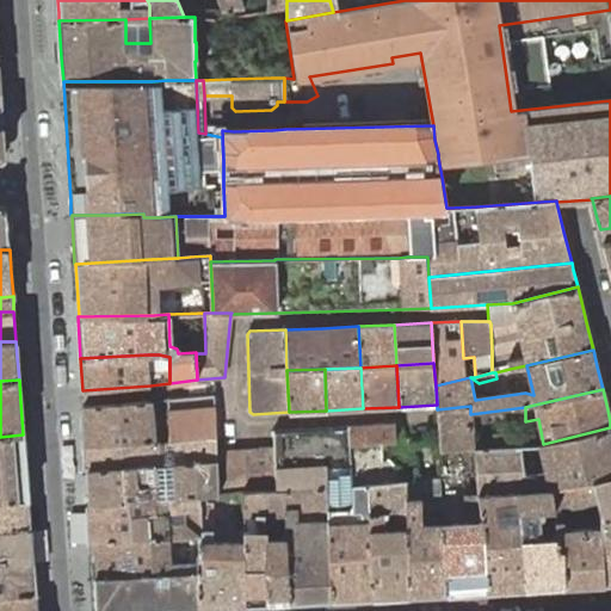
[(170,440),(176,440),(186,439),(216,437),(216,408),(222,407),(222,399),(214,395),(168,399),(170,440)]
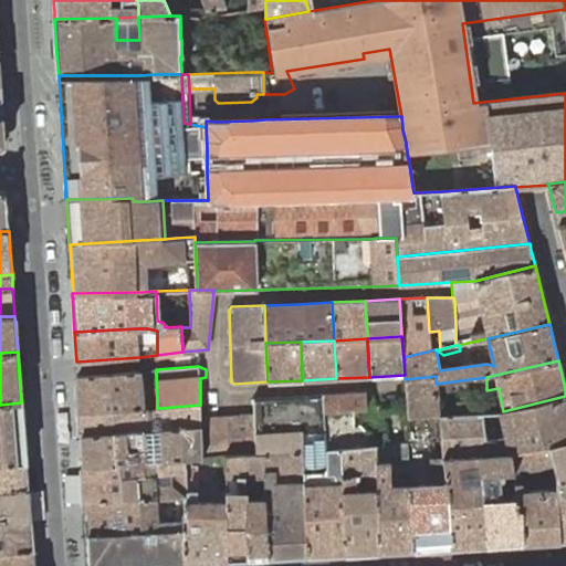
[(76,376),(79,415),(143,409),(139,370),(76,376)]
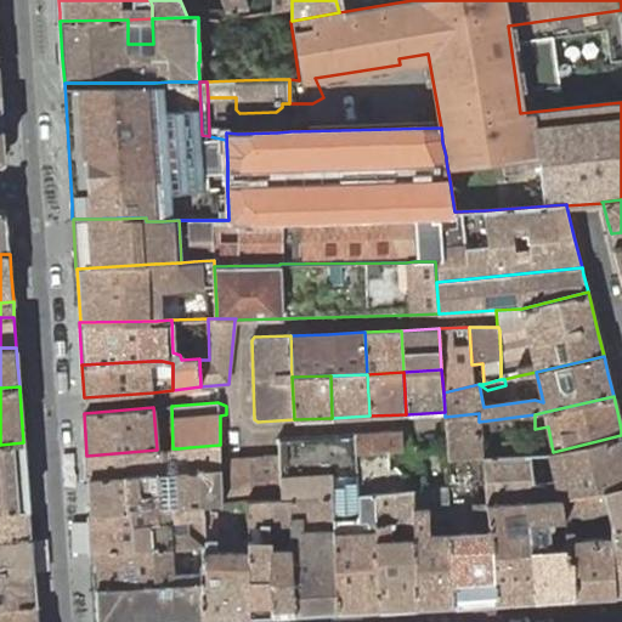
[(446,422),(446,425),(479,422),(479,413),(445,417),(446,422)]
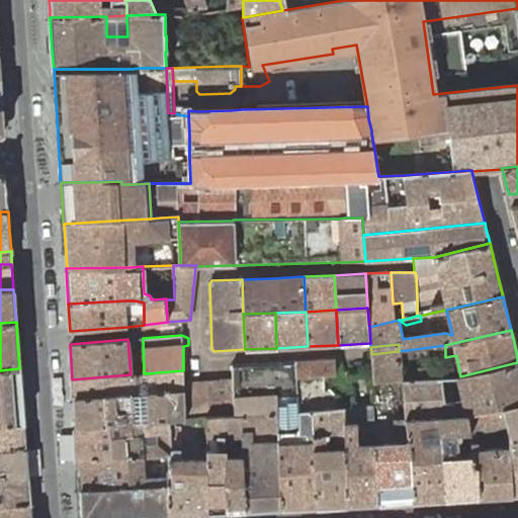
[(371,354),(373,371),(374,381),(403,380),(399,351),(371,354)]
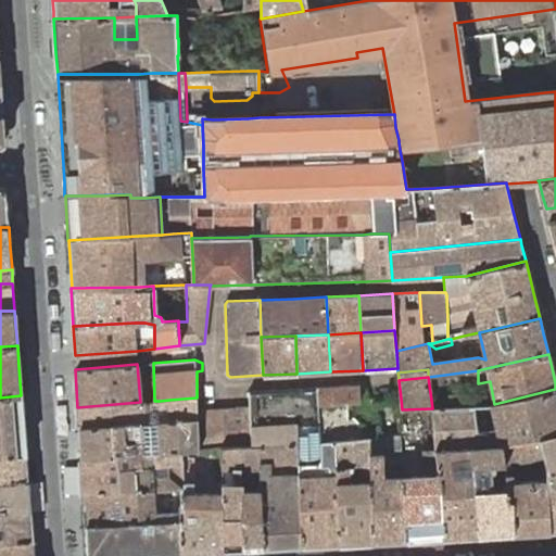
[(359,387),(316,388),(318,404),(346,403),(361,402),(359,387)]
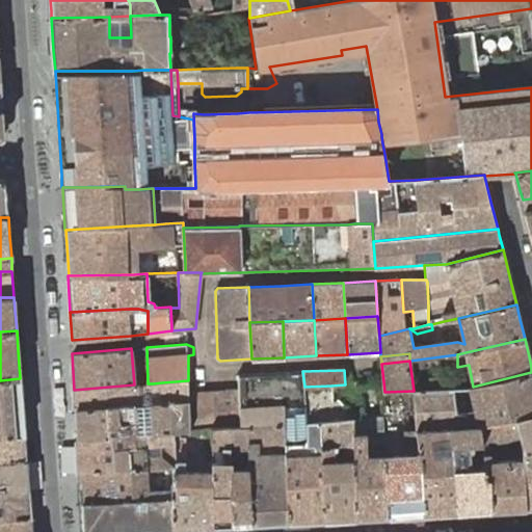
[(238,375),(238,389),(241,389),(242,426),(249,426),(285,424),(285,441),(286,450),(286,454),(288,523),(324,521),(322,448),(321,422),(307,422),(304,387),(302,371),(238,375)]
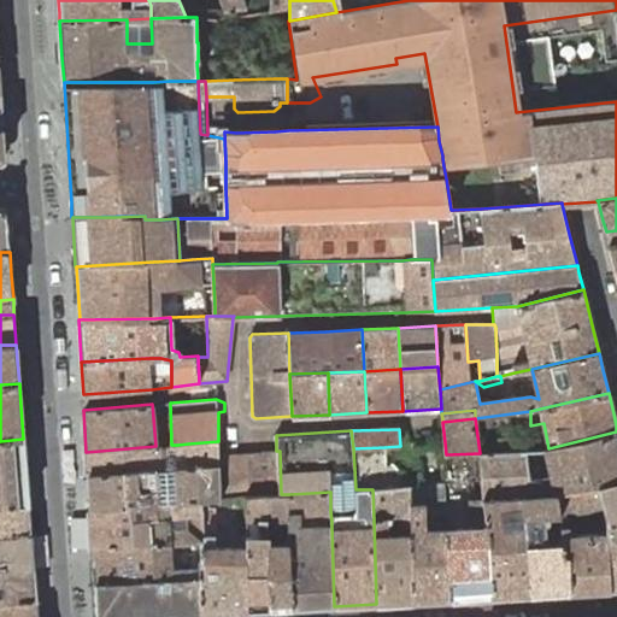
[(616,481),(616,432),(548,448),(547,450),(480,453),(482,481),(483,499),(521,497),(557,493),(599,487),(616,481)]
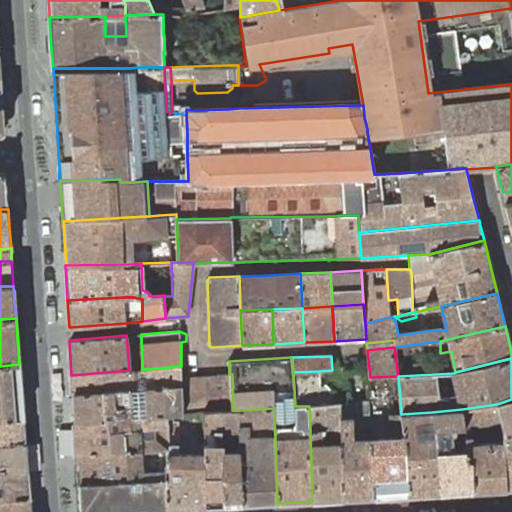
[(21,388),(19,364),(0,366),(0,420),(23,418),(21,388)]
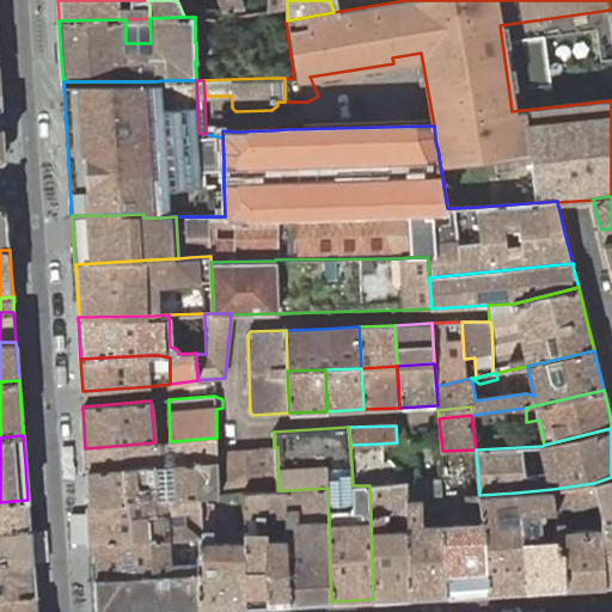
[(187,440),(188,464),(218,461),(216,451),(216,438),(187,440)]
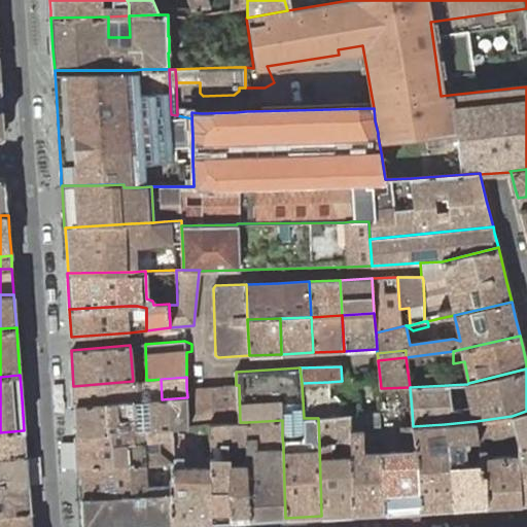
[(74,407),(75,407),(76,406),(134,401),(140,400),(149,399),(152,399),(151,380),(146,380),(139,381),(133,381),(73,386),(74,407)]
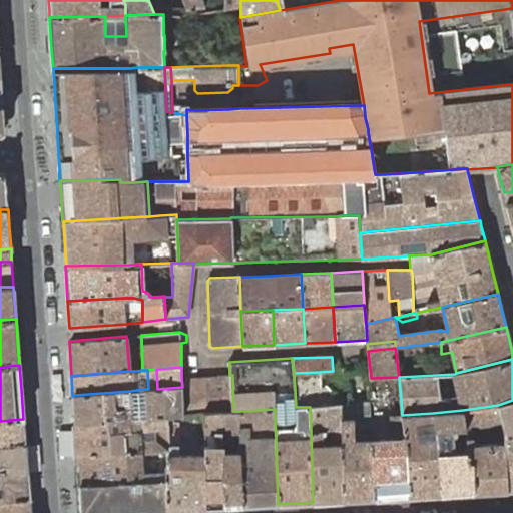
[(75,418),(75,423),(132,419),(168,417),(183,416),(183,414),(205,413),(207,413),(221,412),(233,411),(232,375),(229,375),(205,377),(181,378),(182,387),(157,389),(148,389),(145,389),(147,412),(136,413),(136,408),(131,409),(130,391),(74,395),(73,396),(75,418)]
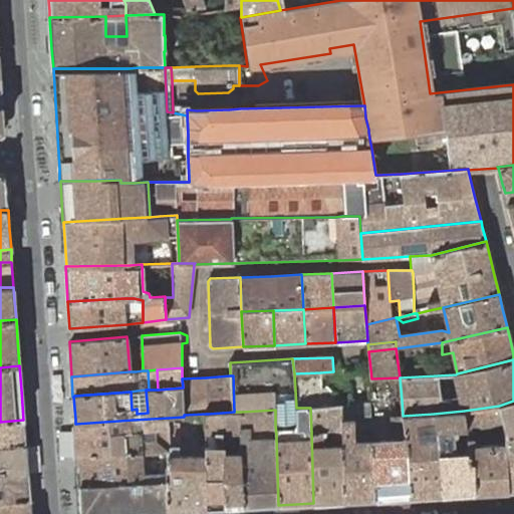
[(513,401),(499,406),(503,422),(506,431),(506,443),(506,460),(513,459),(513,401)]
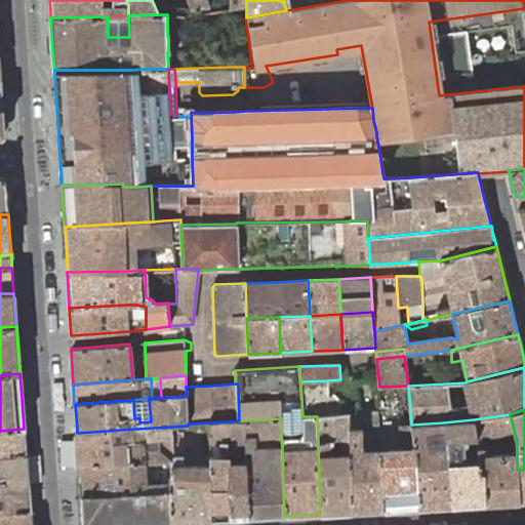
[(350,454),(352,513),(384,511),(380,451),(380,449),(378,435),(378,425),(355,426),(354,412),(349,413),(349,429),(349,441),(350,451),(350,454)]
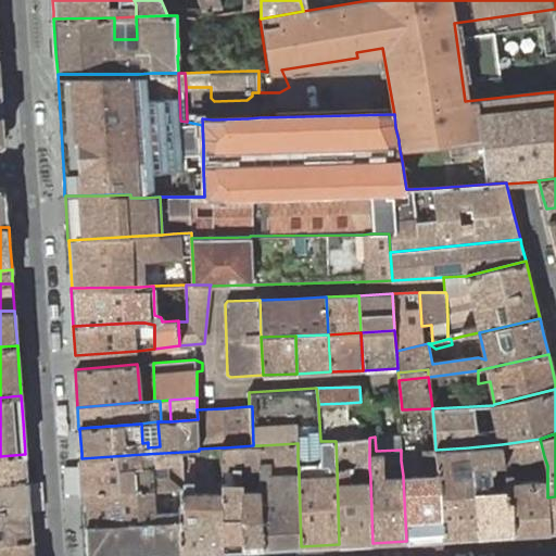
[(363,467),(369,467),(369,454),(369,438),(336,441),(337,468),(349,467),(363,467)]
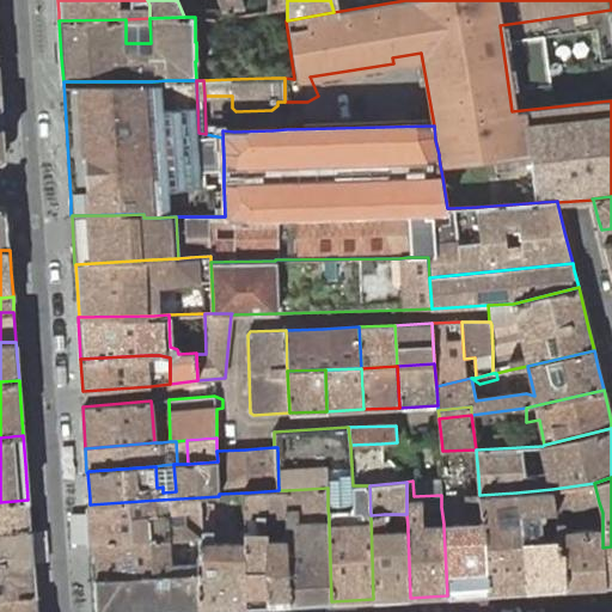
[(594,483),(552,489),(555,509),(556,521),(558,534),(561,551),(563,550),(564,588),(581,587),(604,585),(603,548),(603,527),(565,530),(565,520),(564,508),(579,507),(599,502),(594,483)]
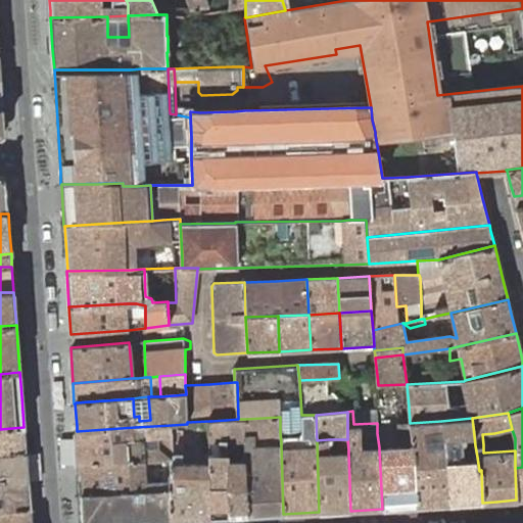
[(280,417),(245,419),(245,436),(245,441),(245,460),(247,516),(283,514),(281,446),(255,448),(254,435),(280,433),(280,417)]
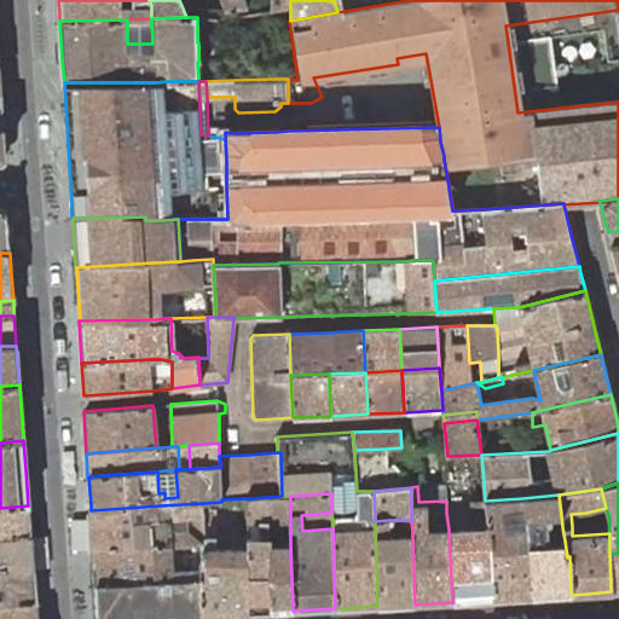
[(559,495),(522,498),(524,510),(526,527),(528,547),(531,596),(571,595),(570,556),(567,557),(565,541),(549,543),(545,525),(547,524),(548,522),(549,522),(549,521),(550,520),(550,519),(550,518),(550,516),(561,515),(559,495)]
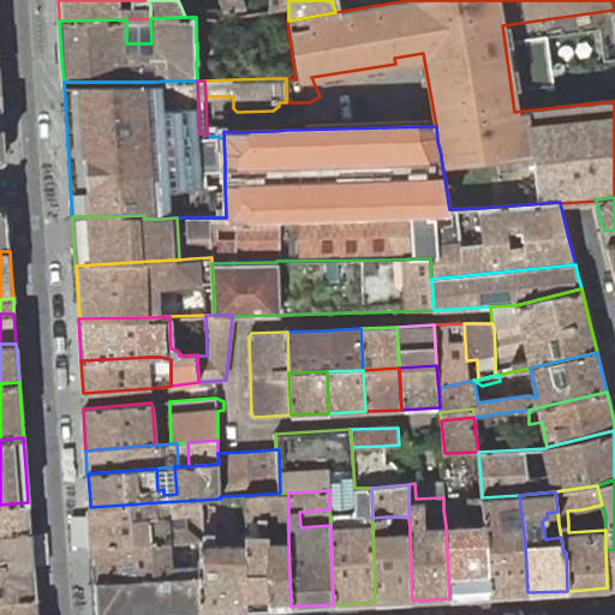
[(288,493),(280,493),(266,494),(267,518),(288,519),(288,513),(288,493)]
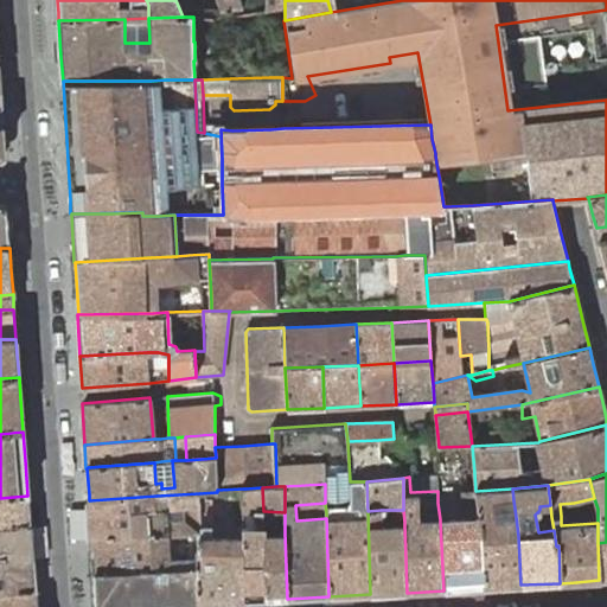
[(243,540),(243,601),(266,600),(264,534),(264,528),(263,511),(262,487),(246,489),(243,489),(243,512),(257,512),(257,529),(243,529),(243,540)]
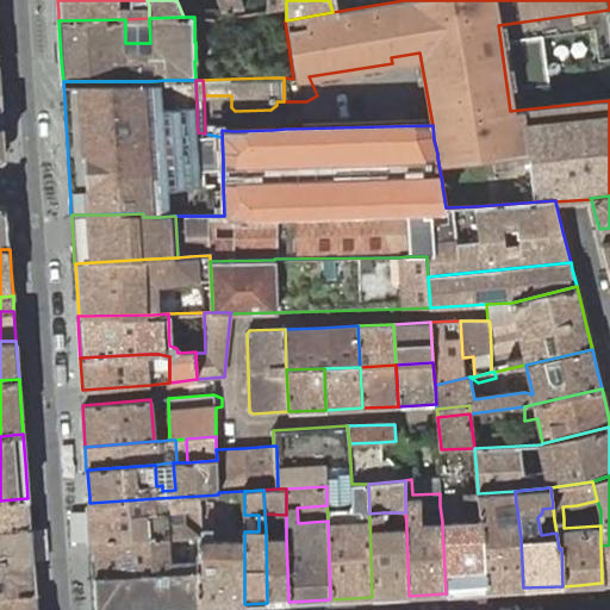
[(515,491),(478,493),(480,521),(485,590),(523,587),(521,539),(518,520),(516,503),(515,491)]
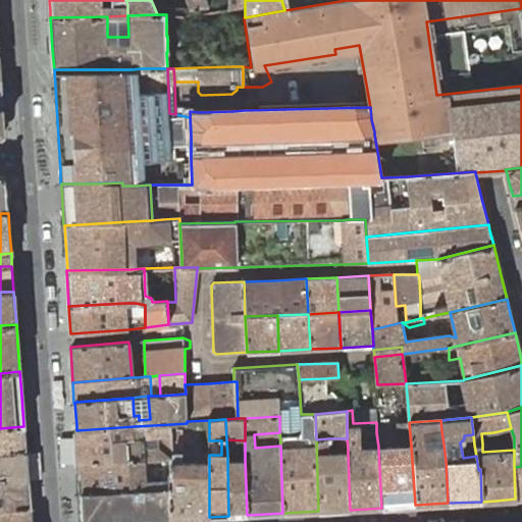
[(378,449),(381,508),(415,505),(411,446),(409,422),(397,423),(399,447),(378,449)]
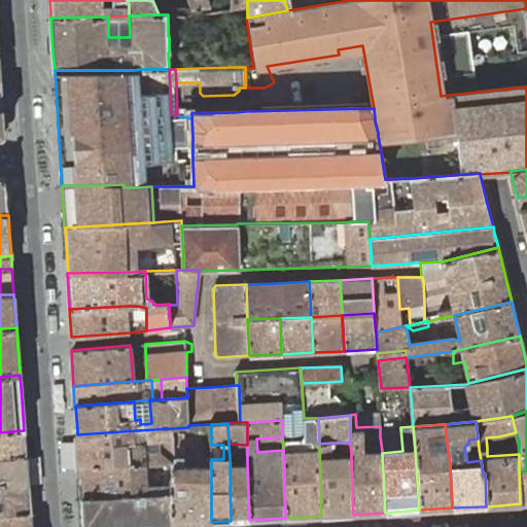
[(173,428),(136,430),(77,434),(75,434),(76,469),(79,469),(79,468),(83,467),(91,467),(147,464),(174,462),(174,459),(174,446),(174,441),(173,428)]
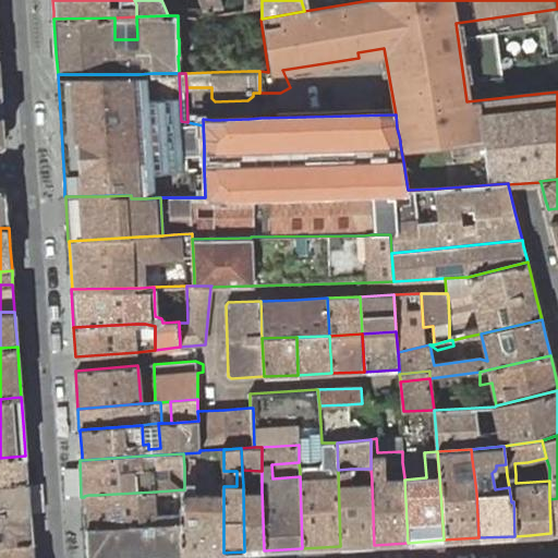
[(0,484),(27,484),(26,468),(25,456),(0,458),(0,484)]
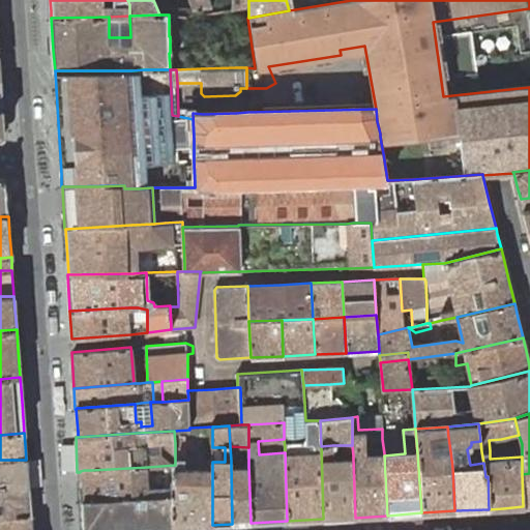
[(321,446),(323,519),(355,518),(353,459),(332,460),(332,445),(321,446)]
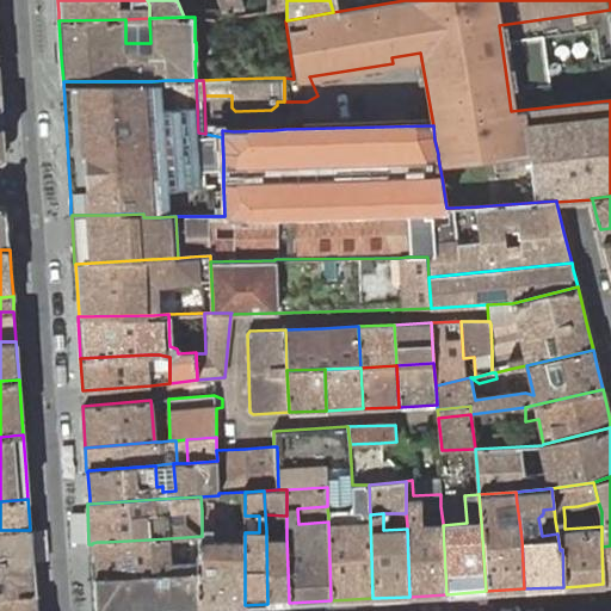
[(202,572),(201,608),(245,605),(245,543),(214,544),(214,532),(214,517),(202,517),(202,532),(202,536),(202,562),(202,572)]
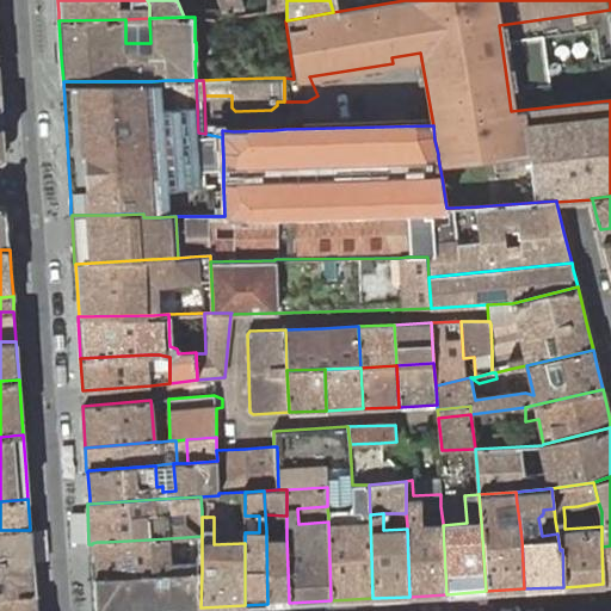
[(0,563),(32,562),(31,545),(30,530),(0,530),(0,563)]
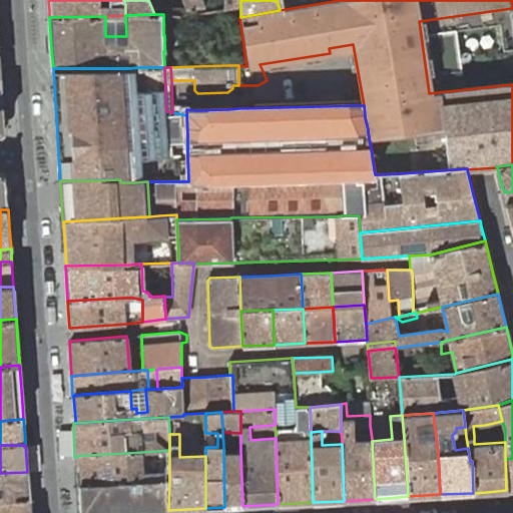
[(77,457),(79,485),(90,484),(169,480),(169,472),(169,450),(143,452),(88,455),(81,455),(77,456),(77,457)]
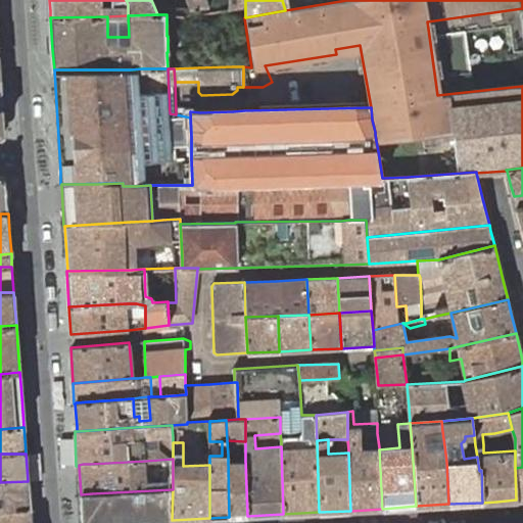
[(228,460),(229,517),(247,516),(245,460),(228,460)]
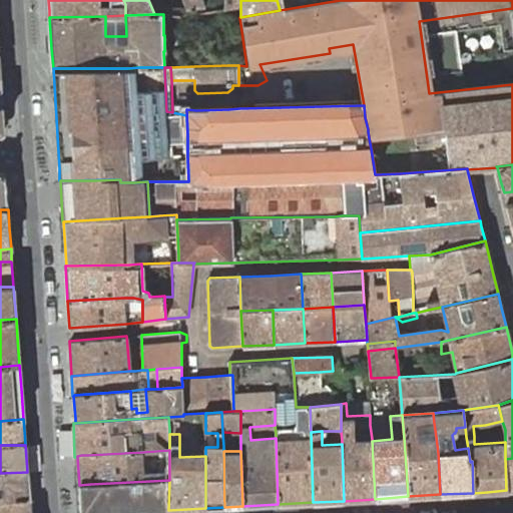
[(0,501),(29,500),(28,483),(27,472),(0,473),(0,501)]
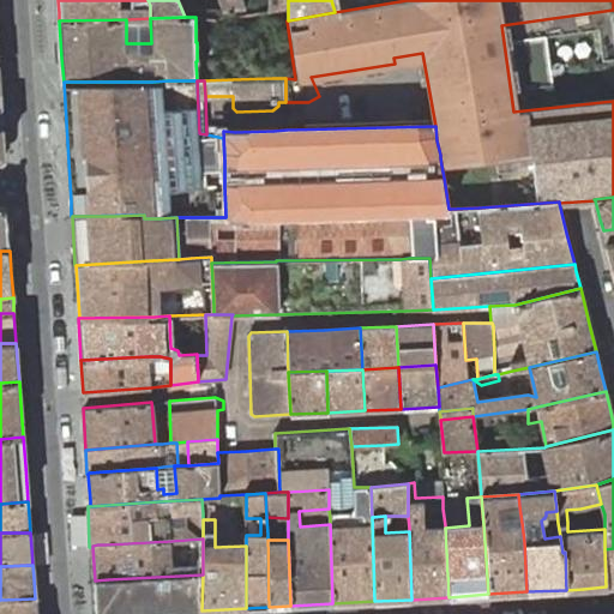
[(108,579),(95,581),(96,602),(97,613),(144,613),(202,611),(203,575),(108,579)]
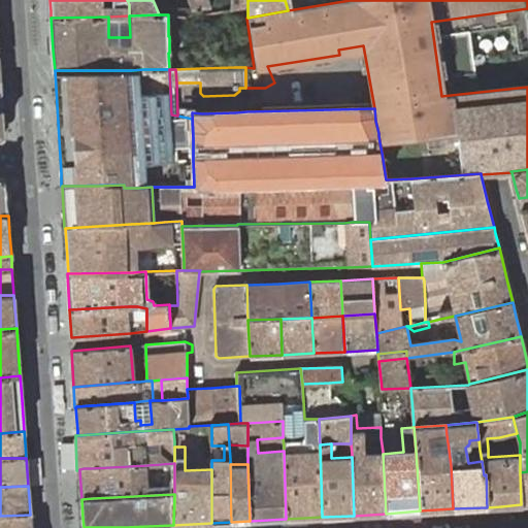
[(0,527),(30,527),(30,515),(0,516),(0,527)]
